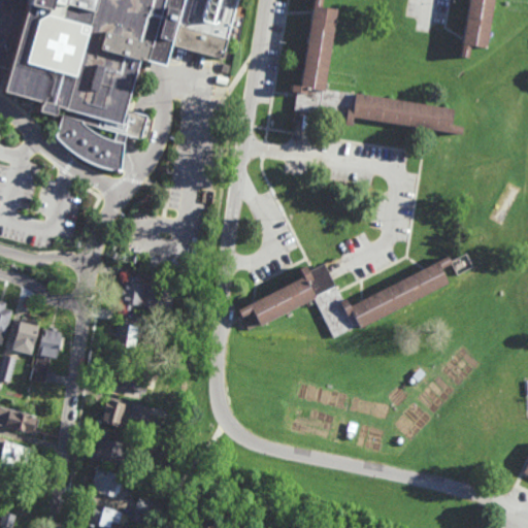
[(0,0),(235,0),(221,59),(171,47),(167,66),(159,65),(145,62),(137,60),(120,125),(61,108),(60,111),(0,93),(0,85),(4,68),(0,66),(0,0)]
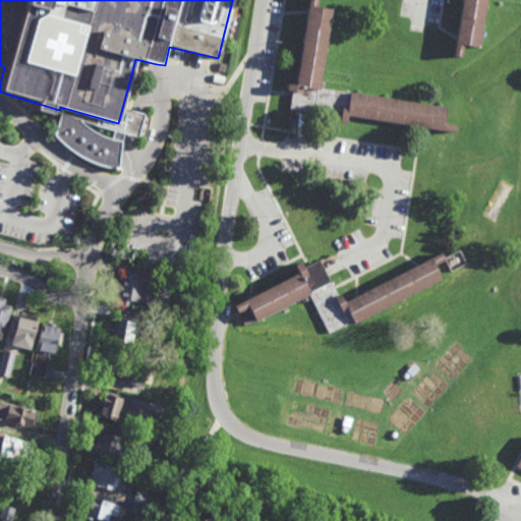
[(310,0),(321,0),(321,6),(335,9),(322,89),(450,109),(448,122),(459,124),(457,134),(350,117),(349,125),(342,124),(343,118),(338,117),(310,113),(300,111),(292,110),(295,97),(295,92),(288,91),(290,82),(298,83),(309,12),(310,0)]
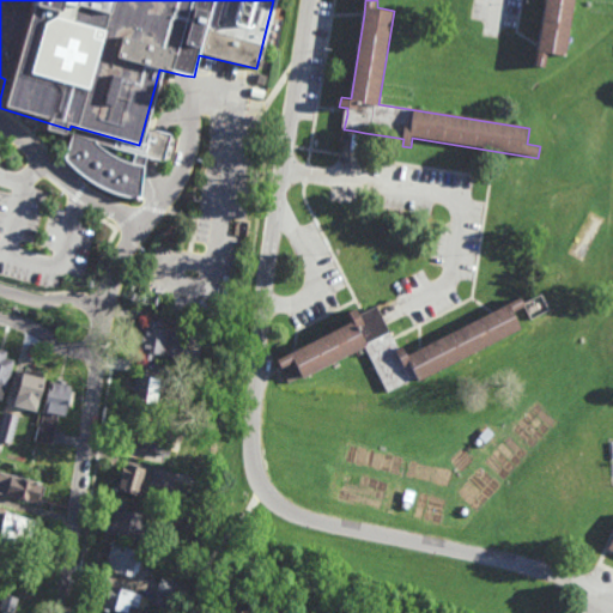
[(539,68),(546,70),(550,54),(566,58),(575,0),(547,0),(541,47),(539,68)]
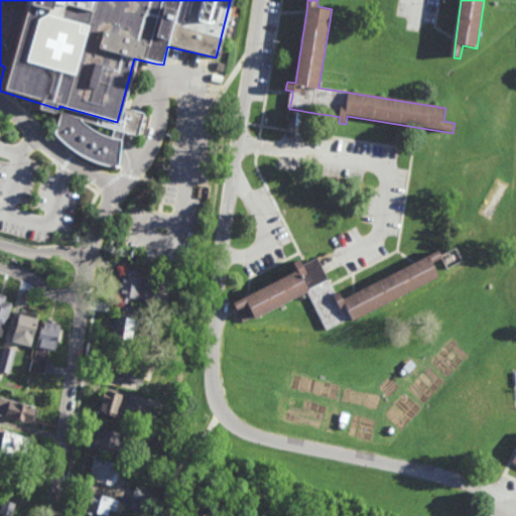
[(233,304),(245,298),(299,271),(295,263),(301,261),(303,267),(307,265),(316,260),(321,270),(330,286),(334,295),(341,291),(344,297),(353,293),(413,263),(439,250),(443,258),(432,263),(438,275),(326,332),(306,293),(243,326),(233,304)]
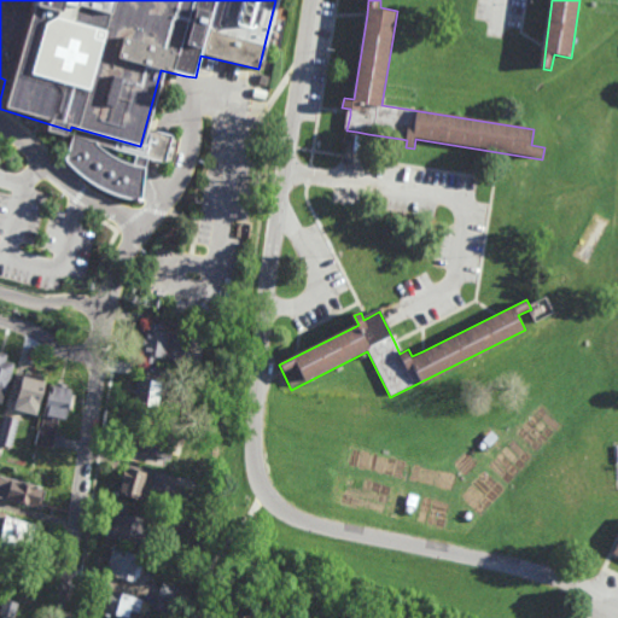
[(163,332),(169,332),(168,337),(187,339),(185,360),(155,356),(155,362),(141,361),(143,354),(141,354),(145,328),(146,328),(147,321),(164,324),(163,332)]
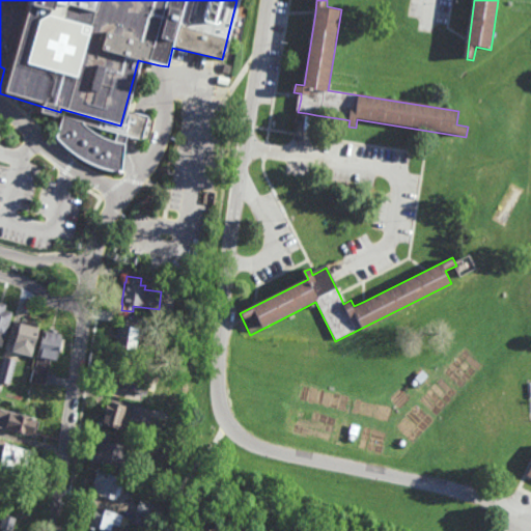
[(5,336),(4,335),(1,346),(0,345),(0,302),(6,304),(5,309),(12,311),(5,336)]
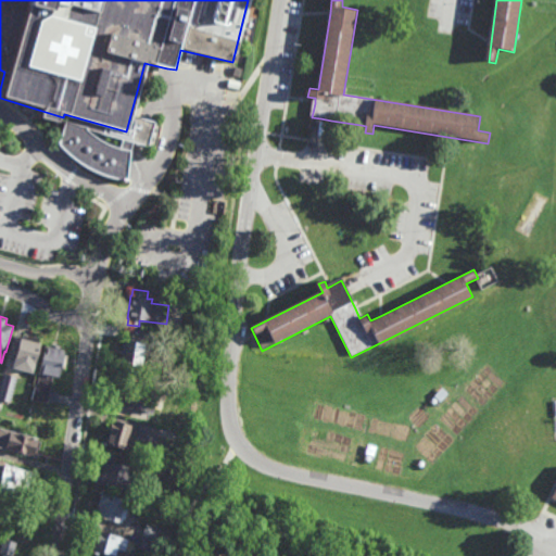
[(39,342),(41,343),(36,364),(34,363),(33,370),(14,366),(21,338),(23,338),(24,333),(40,338),(39,342)]
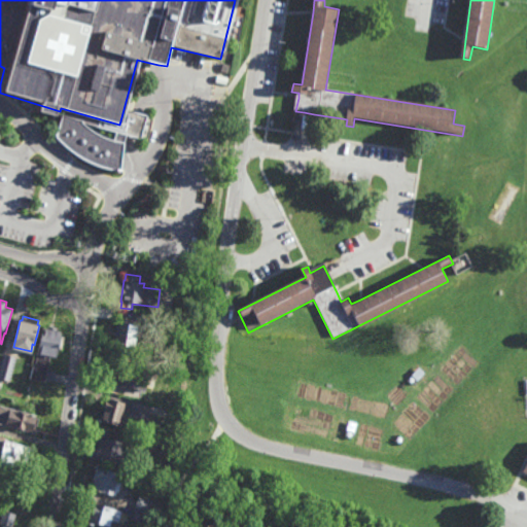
[(129,323),(138,325),(134,346),(125,345),(124,352),(113,350),(114,344),(113,344),(117,322),(118,322),(119,316),(130,318),(129,323)]
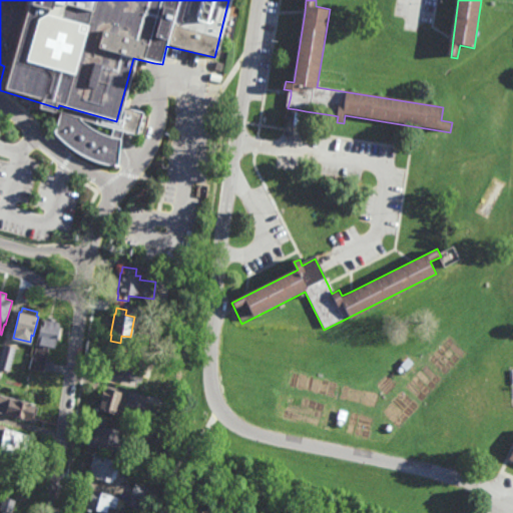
[(55,321),(60,322),(59,327),(63,328),(60,340),(56,339),(55,348),(49,346),(44,372),(27,369),(31,353),(34,354),(41,318),(47,319),(47,318),(55,319),(55,321)]
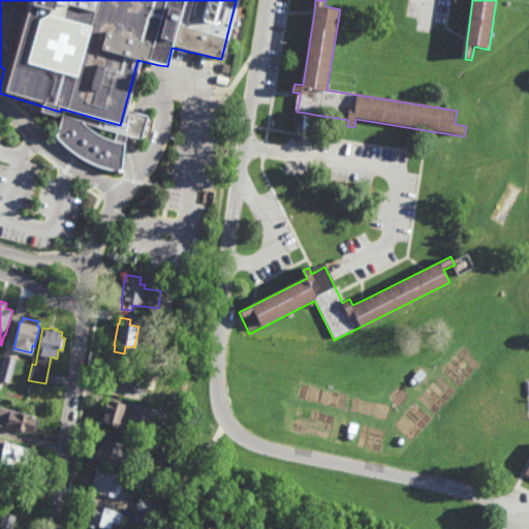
[(10,383),(0,380),(0,371),(4,354),(17,358),(10,383)]
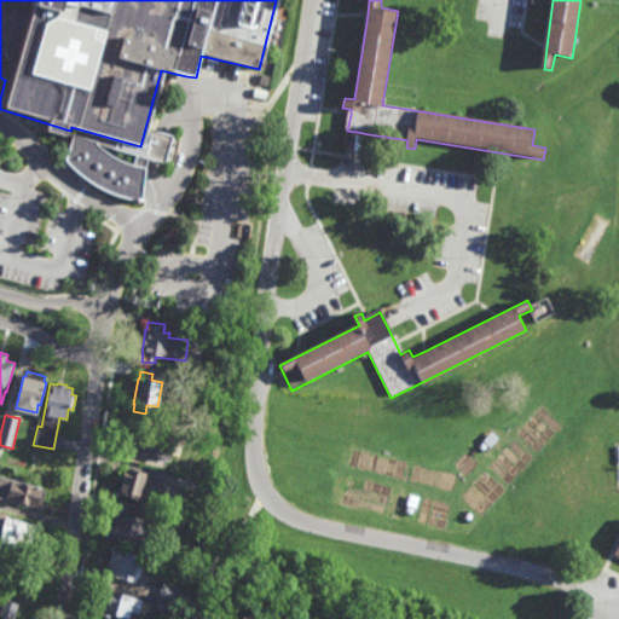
[(171,461),(137,452),(139,444),(137,444),(142,426),(169,432),(166,449),(173,450),(171,461)]
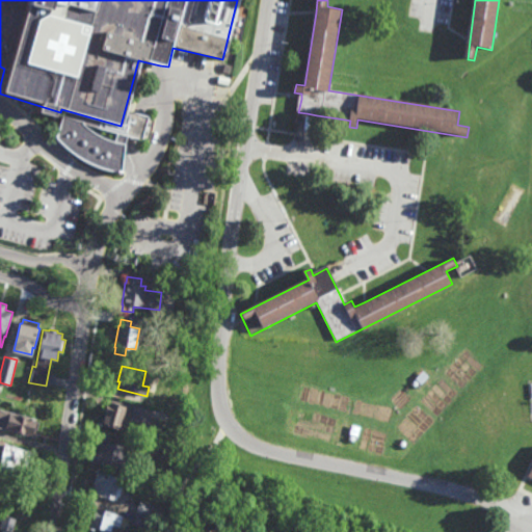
[(121,430),(102,425),(104,415),(103,415),(107,401),(127,407),(121,430)]
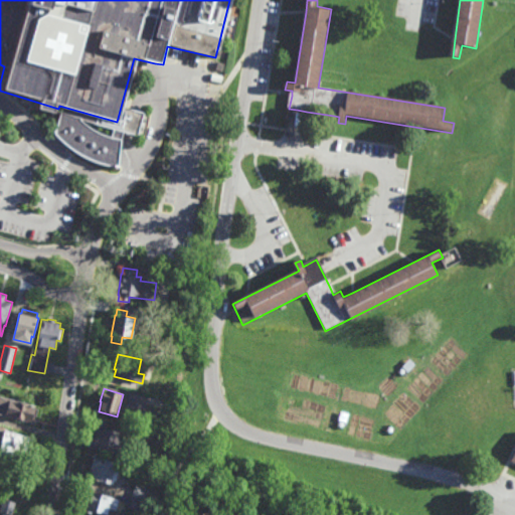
[(0,396),(9,399),(10,398),(37,406),(32,423),(0,414),(0,396)]
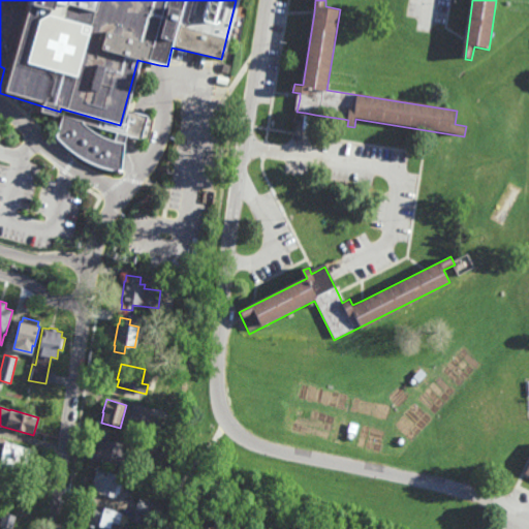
[(145,434),(135,432),(139,418),(148,422),(145,434)]
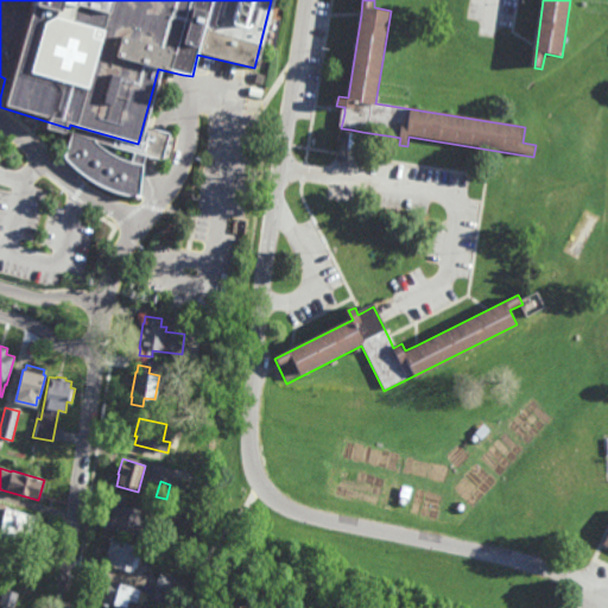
[(141,529),(145,530),(143,536),(139,534),(139,537),(103,527),(106,517),(112,518),(115,505),(145,512),(141,529)]
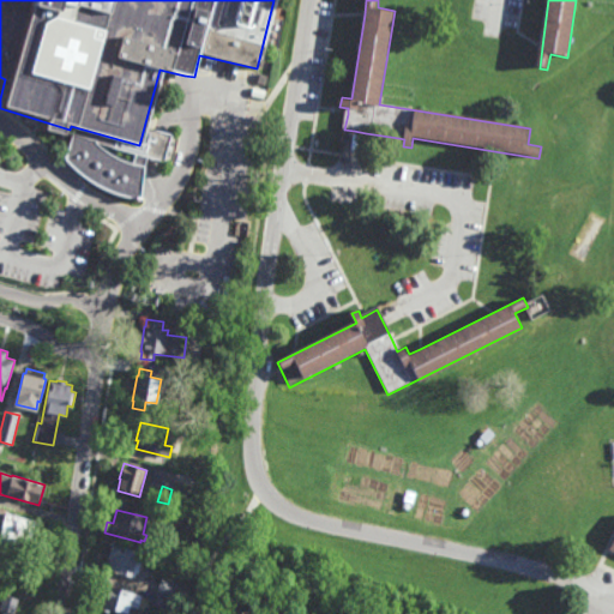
[(30,540),(22,537),(19,547),(0,542),(0,511),(35,521),(30,540)]
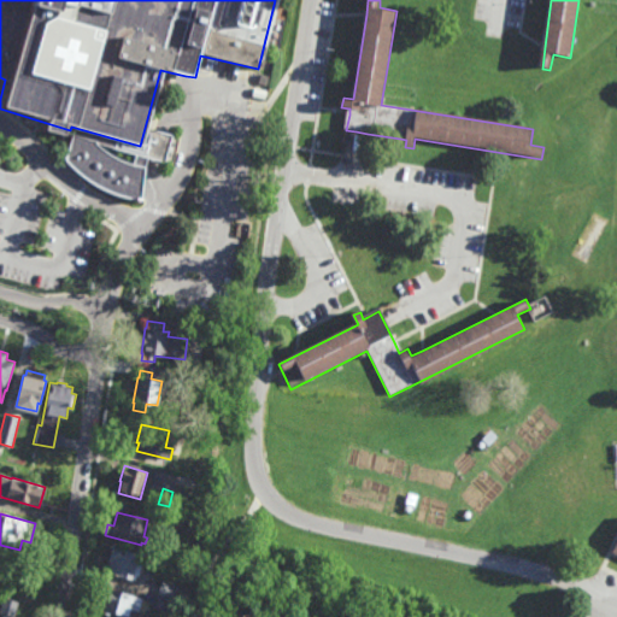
[(188,527),(184,526),(182,536),(160,530),(164,513),(186,518),(184,519),(191,521),(188,527)]
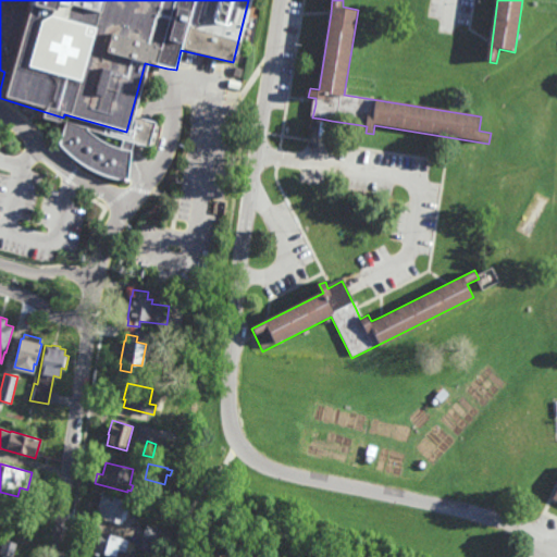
[(119,524),(98,518),(100,510),(98,509),(102,494),(125,500),(119,524)]
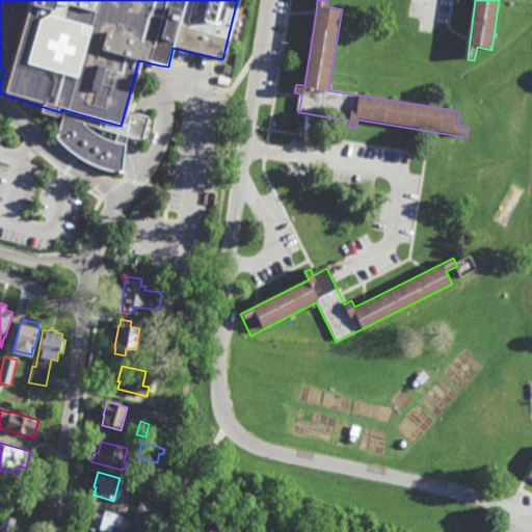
[(152,517),(136,512),(139,502),(155,506),(152,517)]
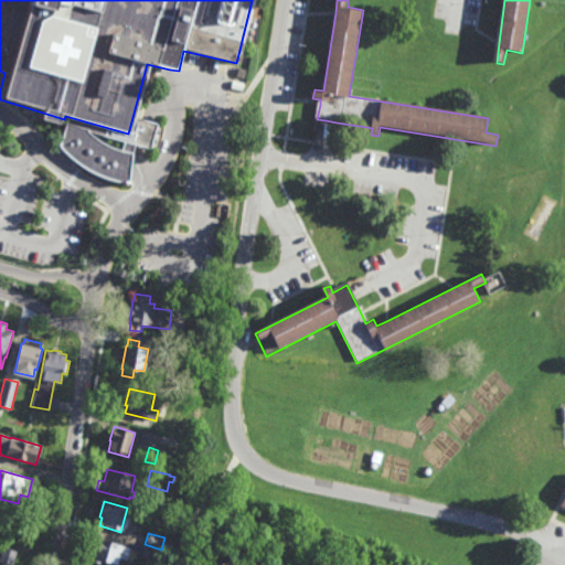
[(126,546),(123,557),(125,558),(123,564),(114,564),(106,563),(105,564),(92,561),(94,553),(92,553),(94,545),(96,545),(98,539),(126,546)]
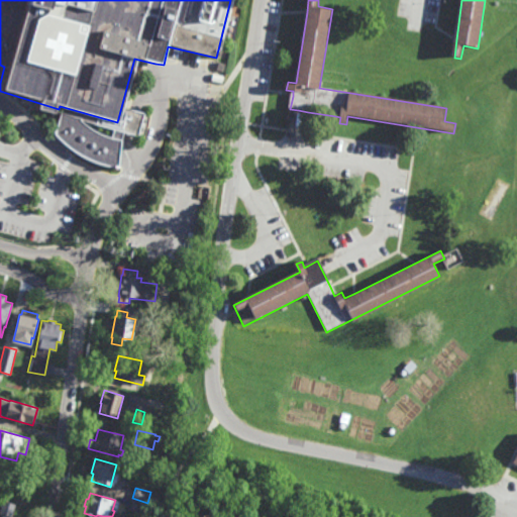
[(144,513),(130,509),(132,499),(147,503),(144,513)]
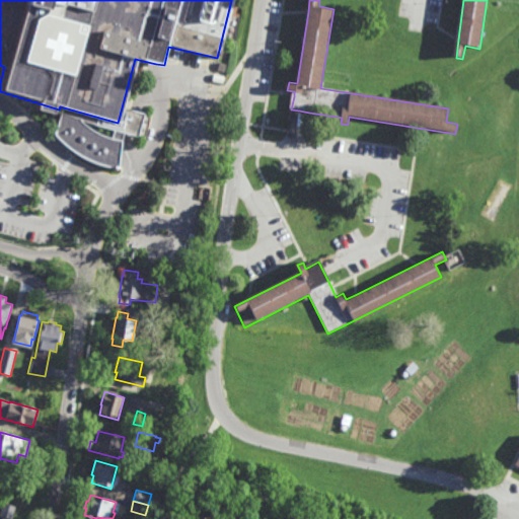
[(12,518),(0,516),(4,503),(16,506),(12,518)]
